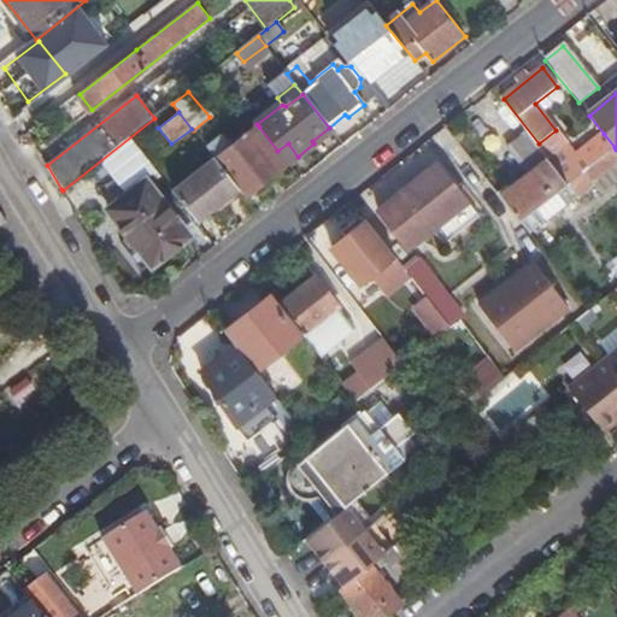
[(277,151),(259,127),(233,148),(223,136),(207,150),(217,162),(240,191),(246,198),(288,165),(288,164),(277,151)]
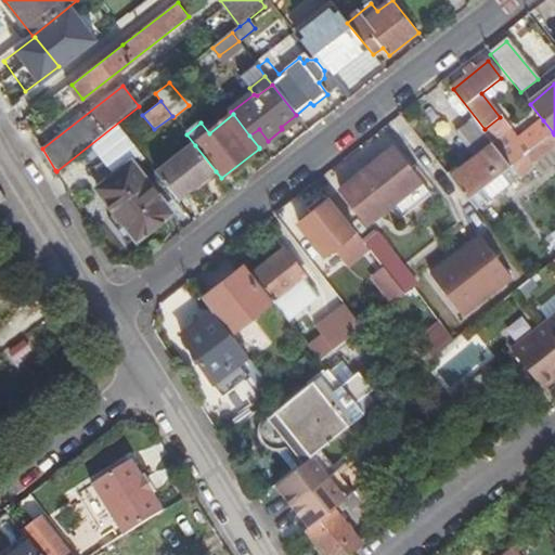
[(284,131),(299,119),(296,115),(281,127),(282,129),(284,131)]
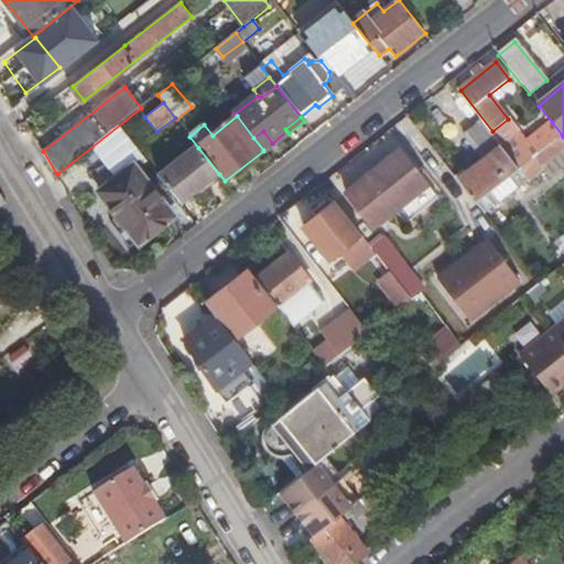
[(518,169),(508,158),(480,122),(464,136),(486,162),(459,183),(485,215),(563,151),(563,137),(562,134),(518,169)]
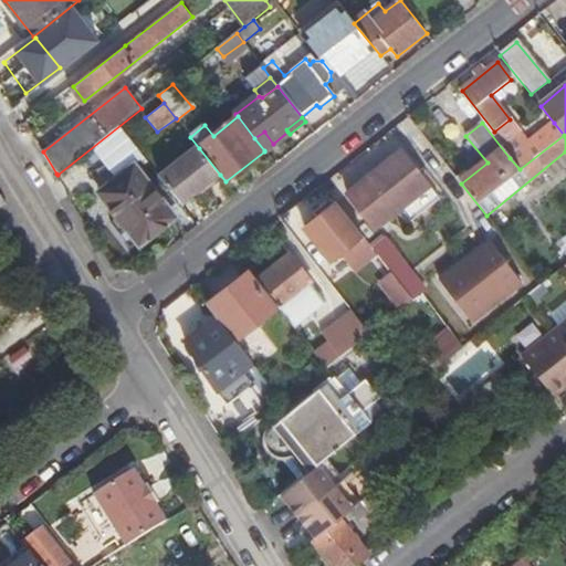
[(554,123),(513,155),(510,158),(520,169),(564,135),(554,123)]
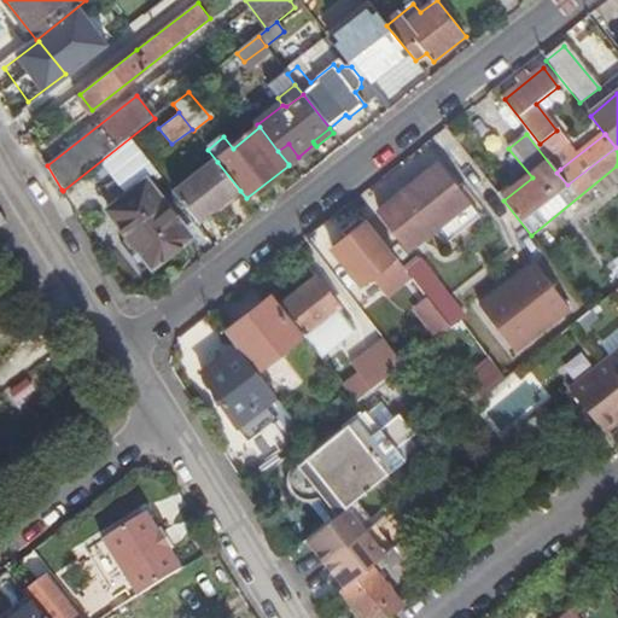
[(289,164),(298,157),(289,144),(278,151),(289,164)]
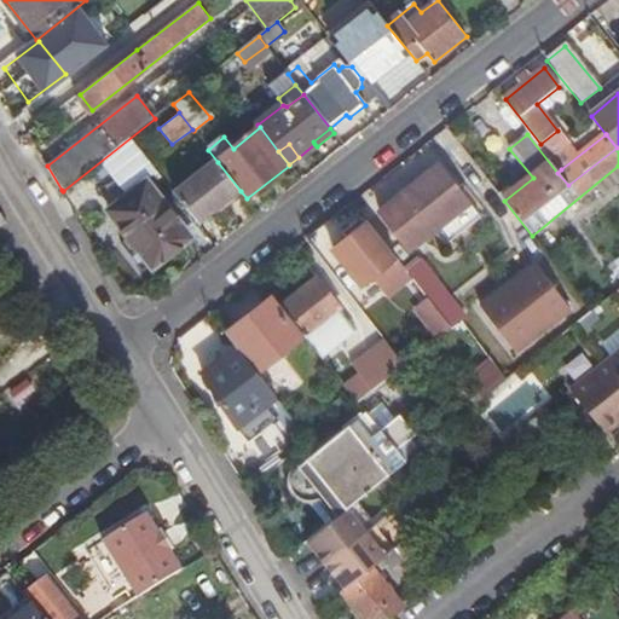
[(197,224),(241,191),(218,162),(174,195),(197,224)]
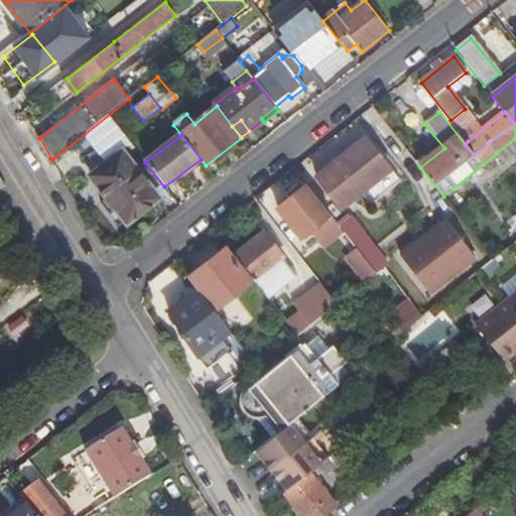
[(317,172),(344,151),(333,139),(307,160),(317,172)]
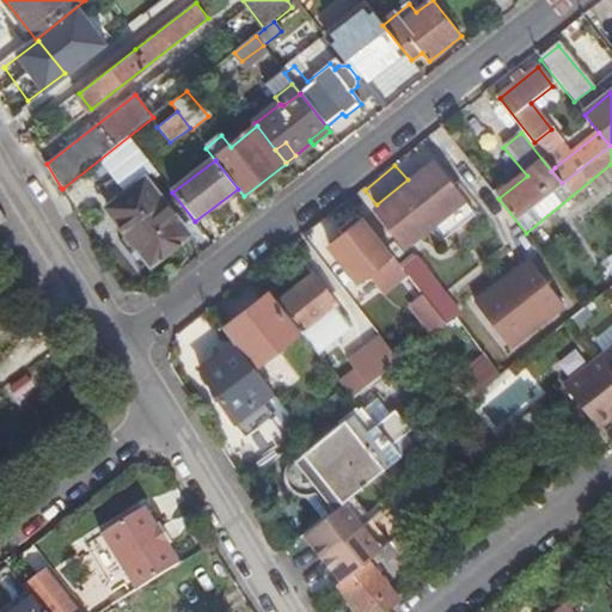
[(375,210),(404,246),(433,225),(445,238),(475,215),(433,165),(375,210)]
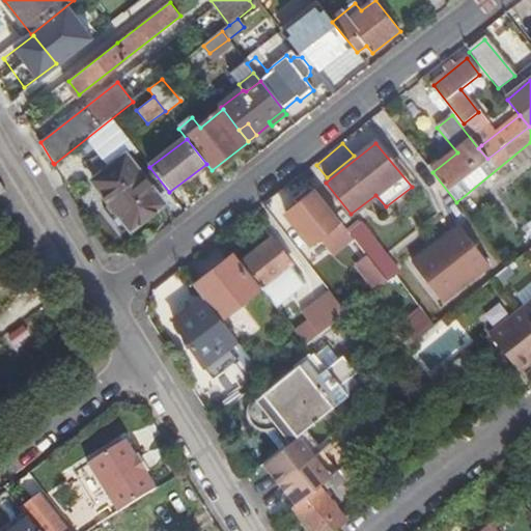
[(132,231),(164,206),(124,158),(93,183),(132,231)]
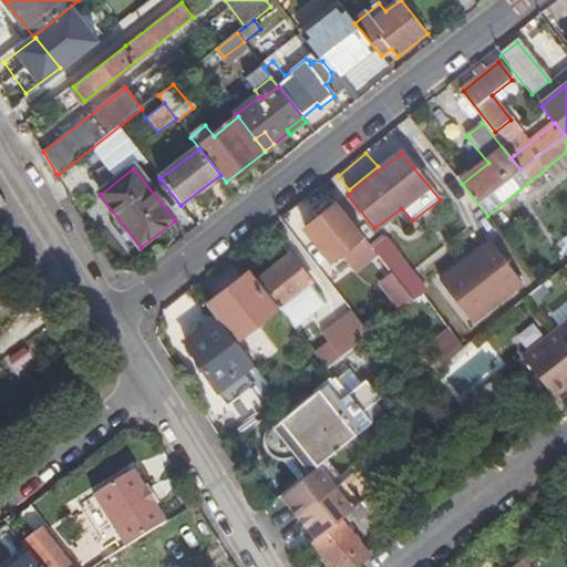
[(305,229),(331,261),(343,251),(358,270),(378,255),(372,248),(337,204),(305,229)]
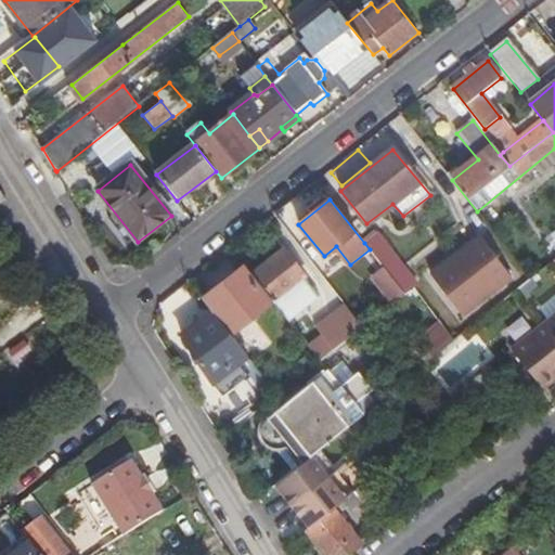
[(429,269),(463,318),(521,278),(489,229),(429,269)]
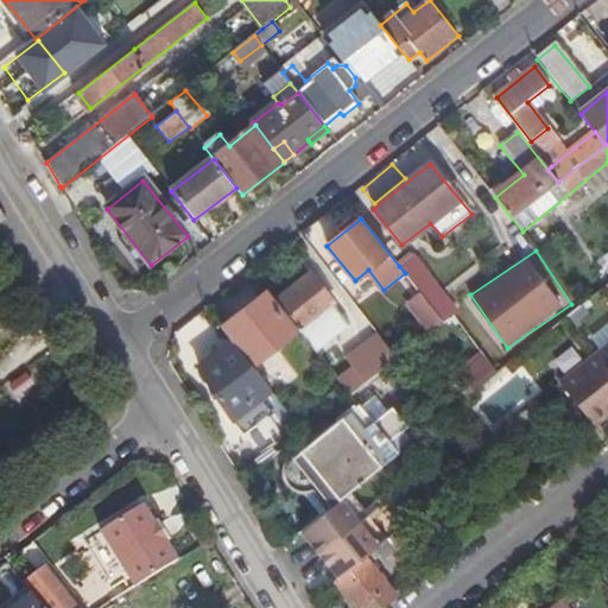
[(413,255),(399,266),(405,273),(422,295),(444,323),(455,315),(458,312),(458,310),(457,310),(413,255)]
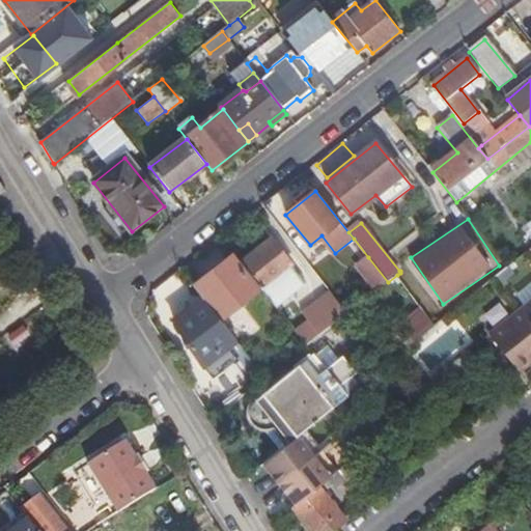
[(242,262),(261,288),(277,308),(301,289),(286,270),(290,267),(291,266),(271,240),(242,262)]
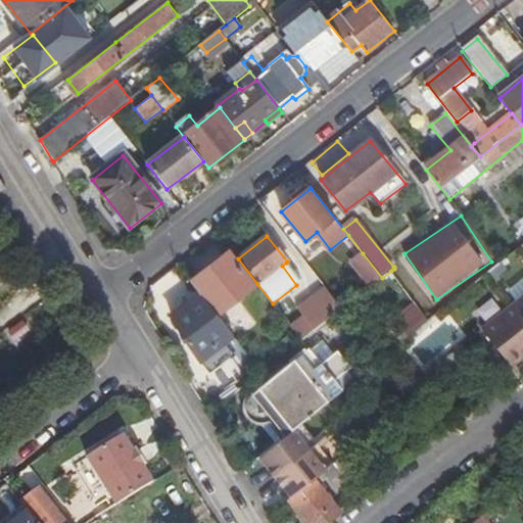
[(249,291),(257,284),(238,258),(231,251),(191,283),(200,294),(218,317),(249,291)]
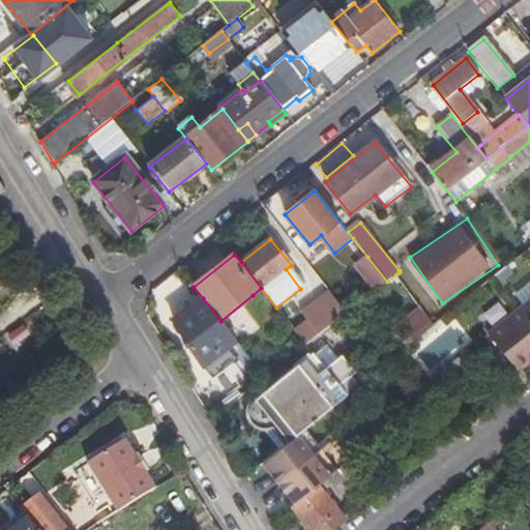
[(387,282),(367,257),(356,266),(376,290),(387,282)]
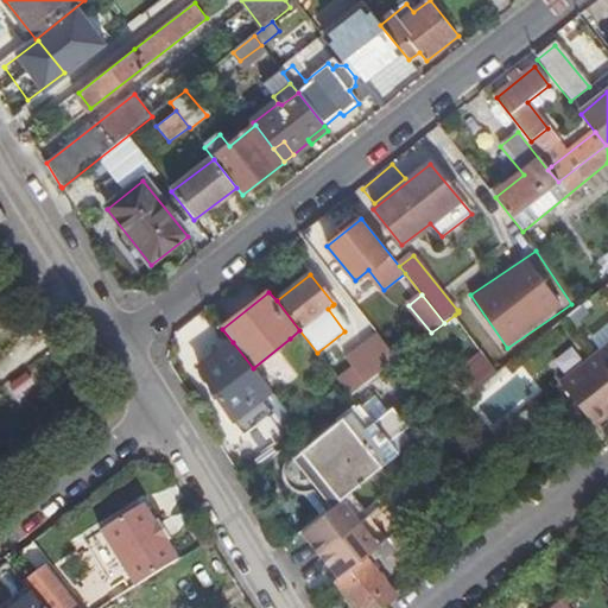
[(455,315),(499,373),(512,362),(468,303),(458,310),(458,312),(455,315)]
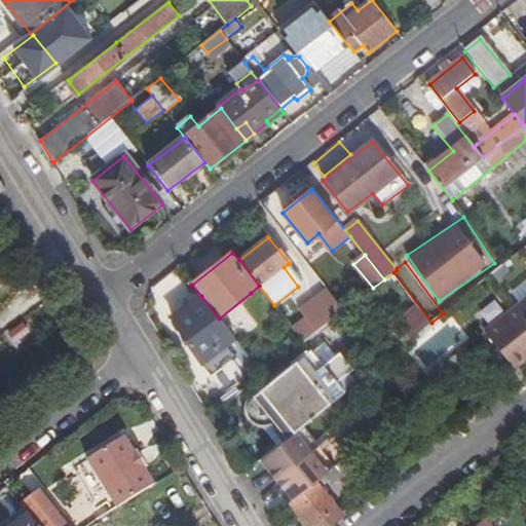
[(284,267),(298,287),(302,284),(288,264),(284,267)]
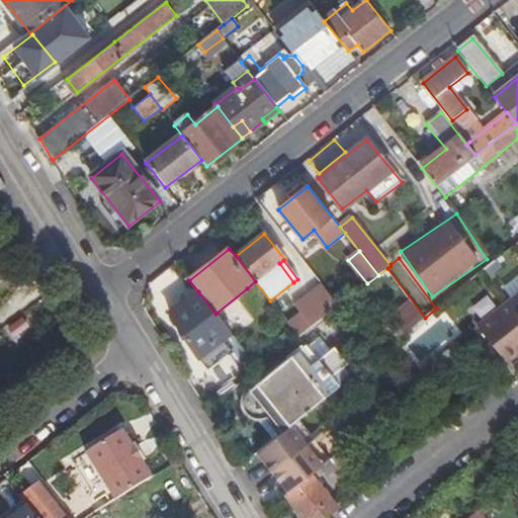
[(298,337),(338,307),(321,285),(294,306),(300,314),(287,324),(298,337)]
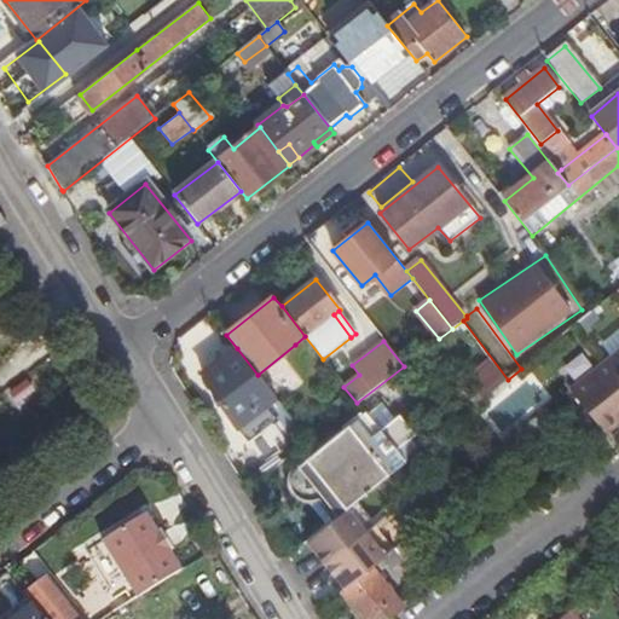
[(237,428),(276,398),(258,375),(237,348),(206,374),(203,375),(237,428)]
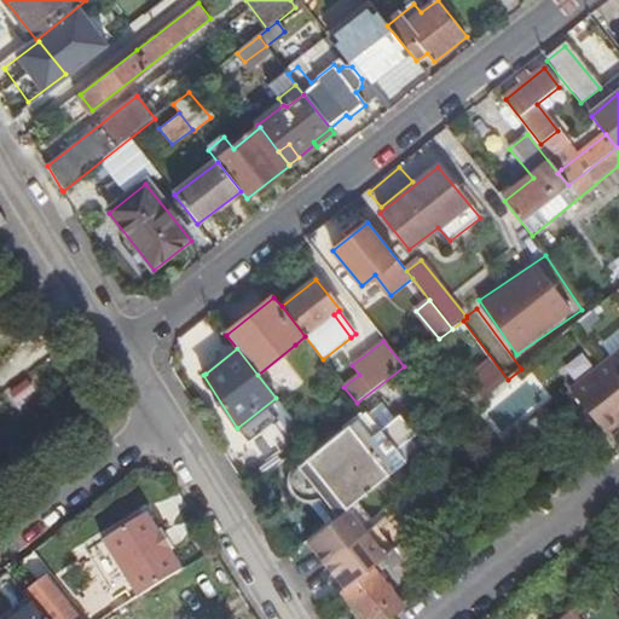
[(618,371),(609,360),(572,389),(605,431),(618,418),(618,371)]
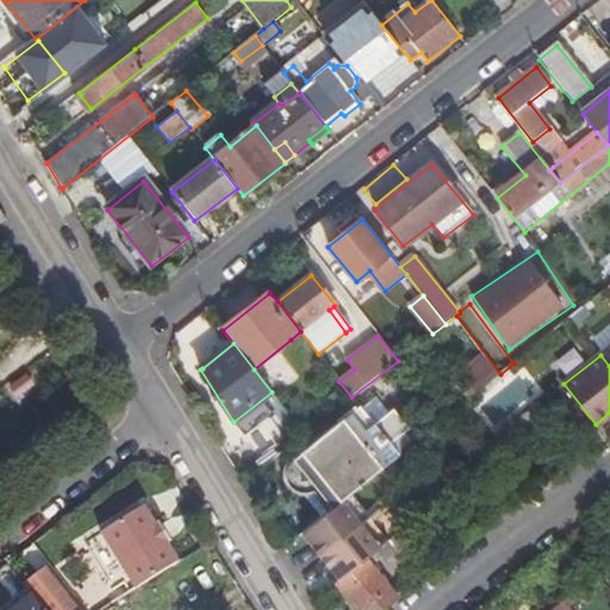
[(512,439),(547,411),(539,402),(505,429),(512,439)]
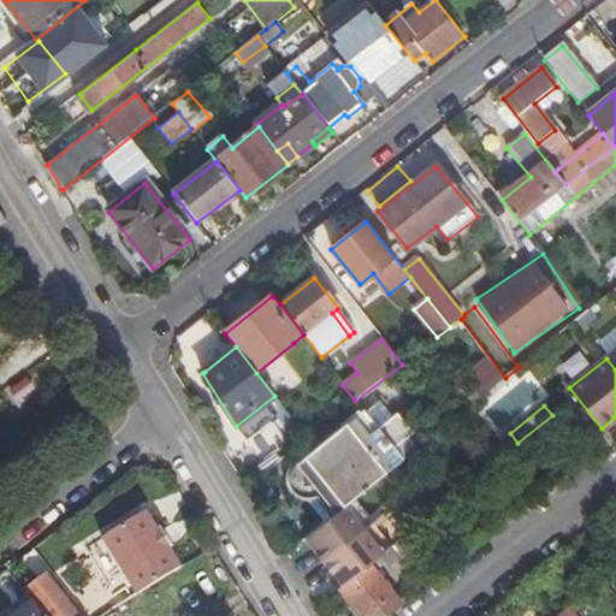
[(347,505),(356,498),(400,462),(359,412),(304,456),(327,485),(319,491),(337,514),(347,505)]
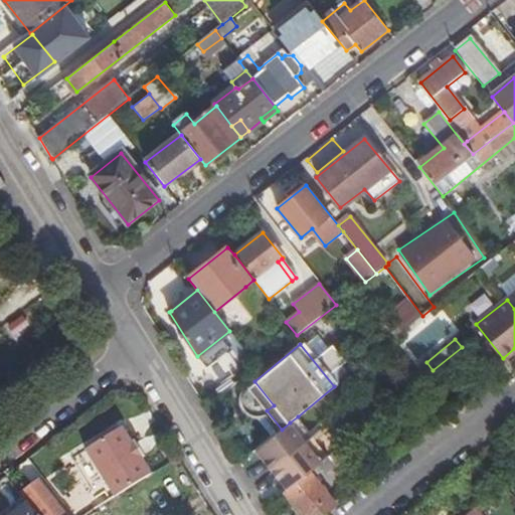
[(417,382),(433,370),(426,362),(411,374),(417,382)]
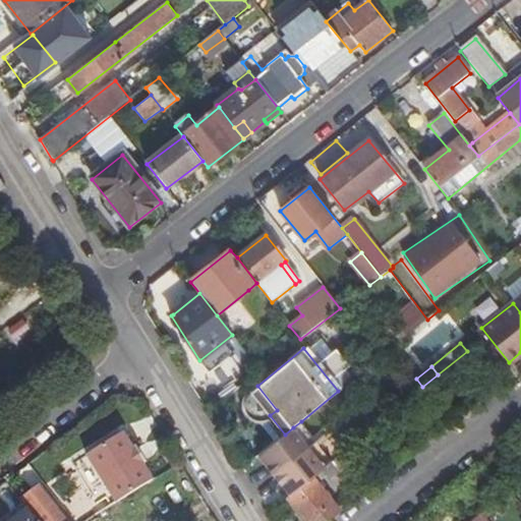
[(316,442),(301,421),(293,427),(297,432),(308,447),(316,442)]
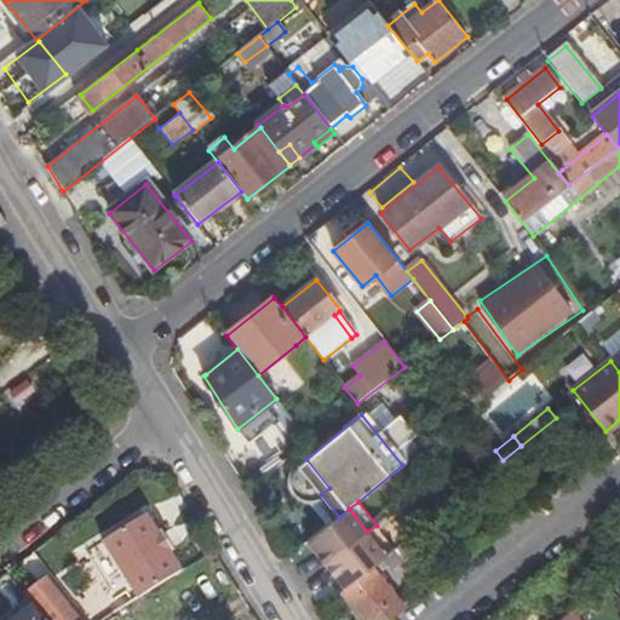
[(326,566),(367,532),(354,515),(349,509),(339,517),(308,541),(326,566)]
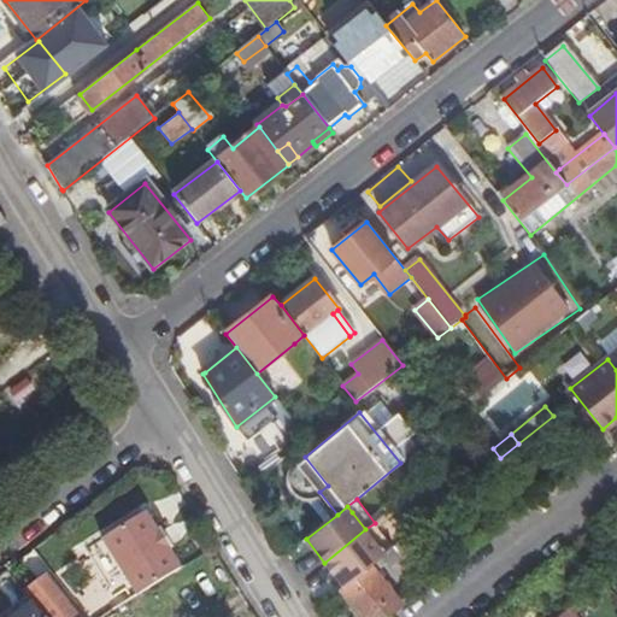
[(136,599),(181,571),(169,554),(171,552),(159,533),(158,535),(146,516),(101,544),(136,599)]
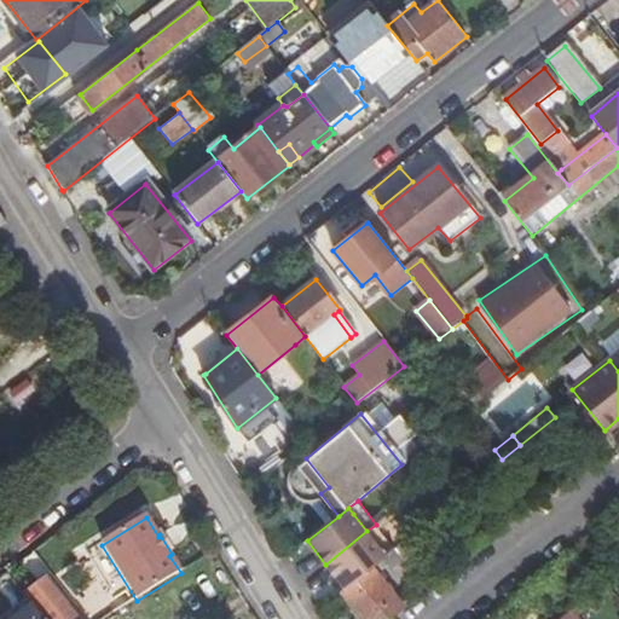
[(385,555),(393,548),(376,525),(366,531),(385,555)]
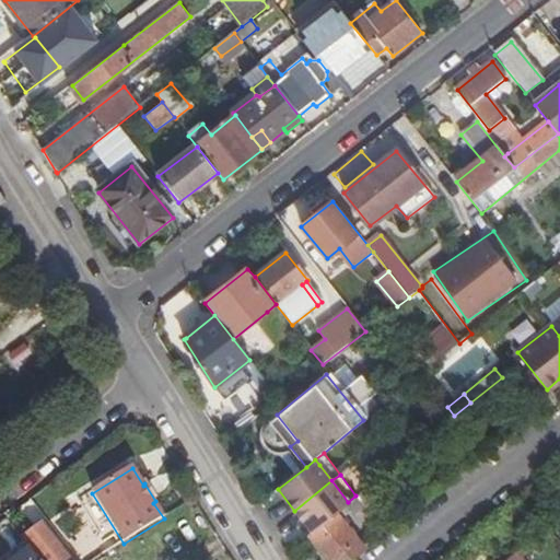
[(311,532),(335,513),(348,502),(331,480),(294,511),(311,532)]
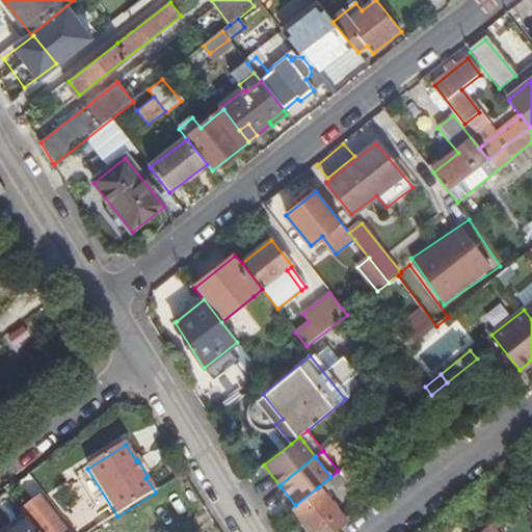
[(335,531),(347,523),(318,487),(295,505),(293,507),(313,531),(335,531)]
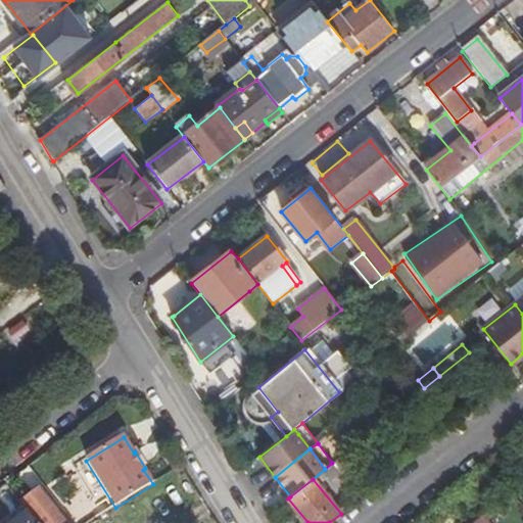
[(22,502),(39,522),(65,522),(39,488),(22,502)]
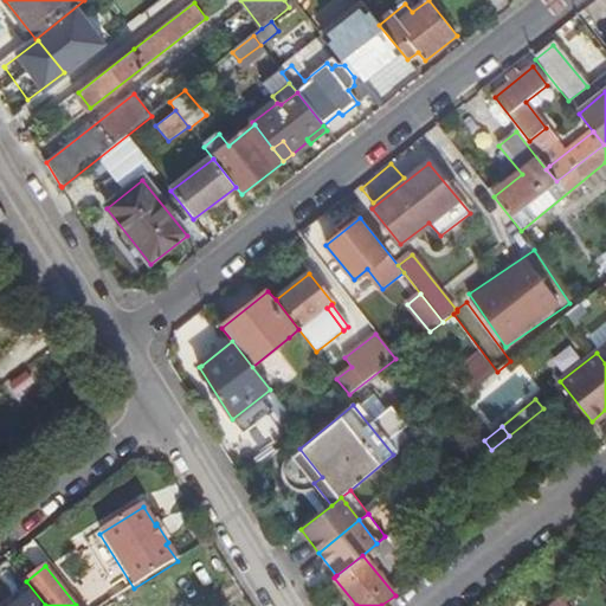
[(0,605),(42,605),(26,586),(0,605)]
